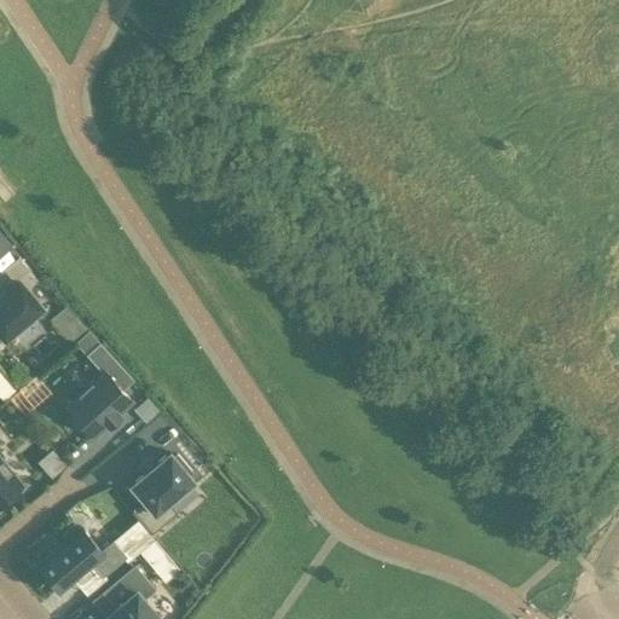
[(337,13),(331,22),(342,30),(348,23),(337,13)]
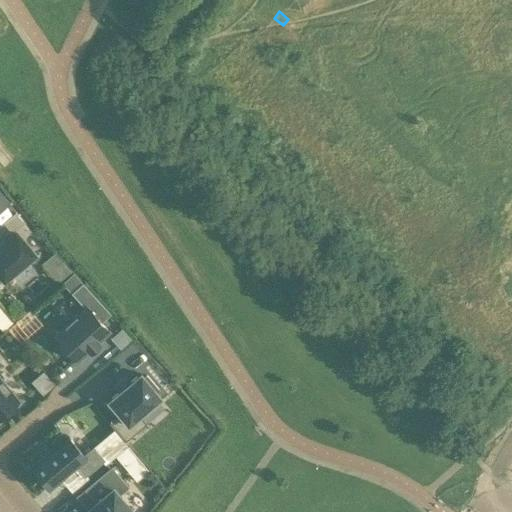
[(274,18),(269,24),(278,31),(283,25),(274,18)]
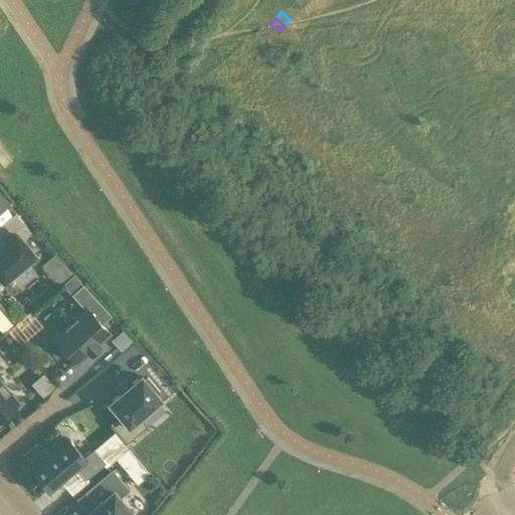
[(260,38),(254,44),(264,51),(269,45),(260,38)]
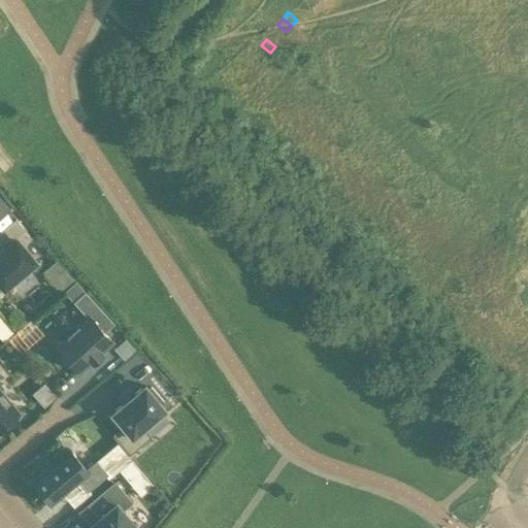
[(261,45),(256,52),(265,60),(270,53),(261,45)]
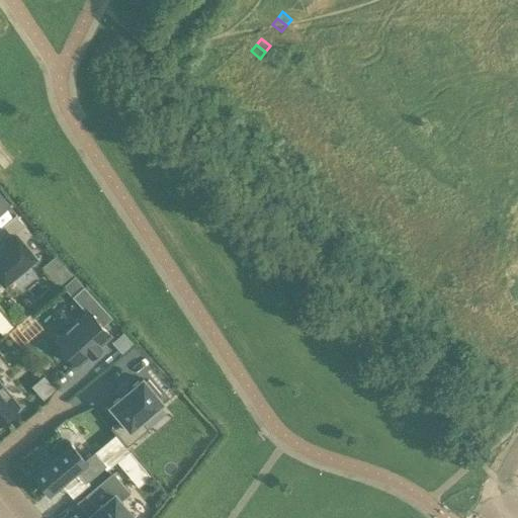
[(517,47),(504,60),(517,75),(517,47)]
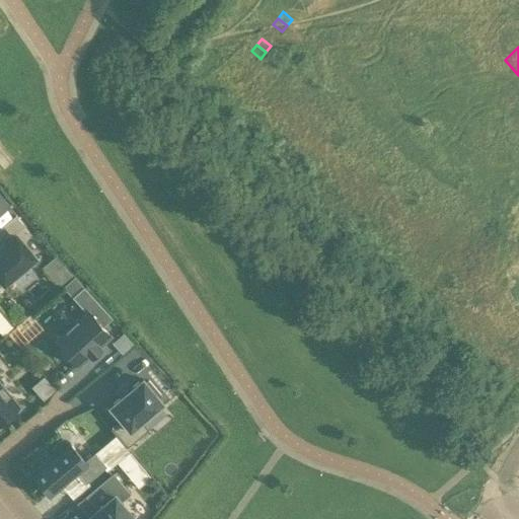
[(477,74),(468,82),(474,88),(484,79),(477,74)]
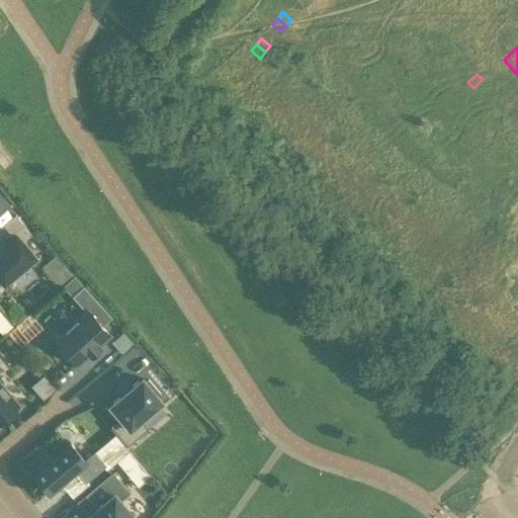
[(483,79),(473,88),(479,93),(488,85),(483,79)]
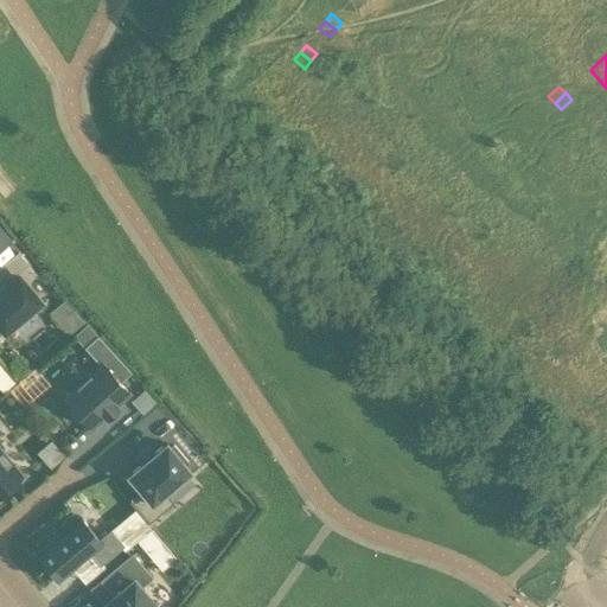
[(582,112),(573,121),(579,128),(589,117),(582,112)]
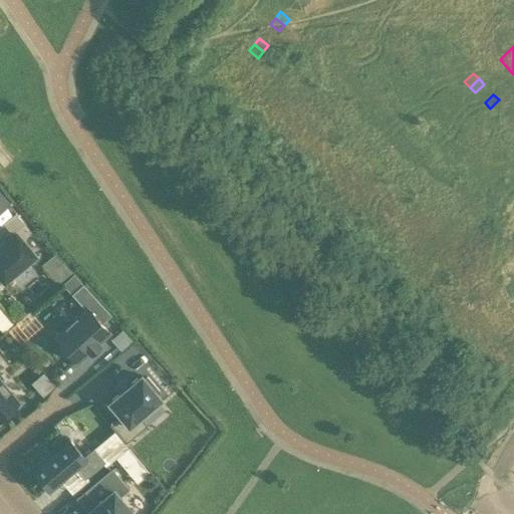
[(485,118),(480,123),(488,132),(493,126),(485,118)]
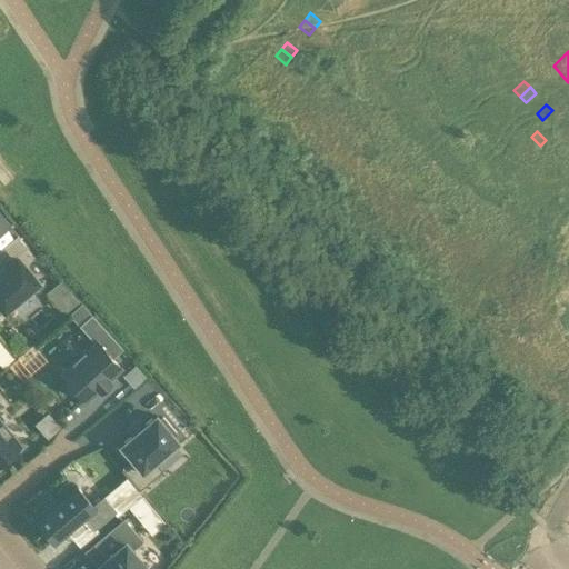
[(513,149),(507,156),(516,165),(522,159),(513,149)]
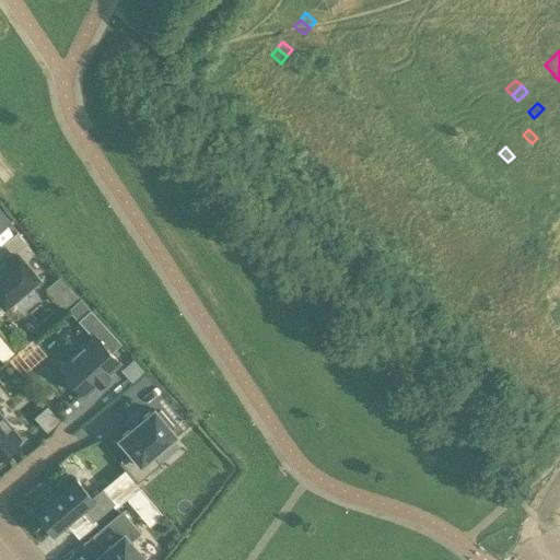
[(499,153),(492,159),(501,168),(508,162),(499,153)]
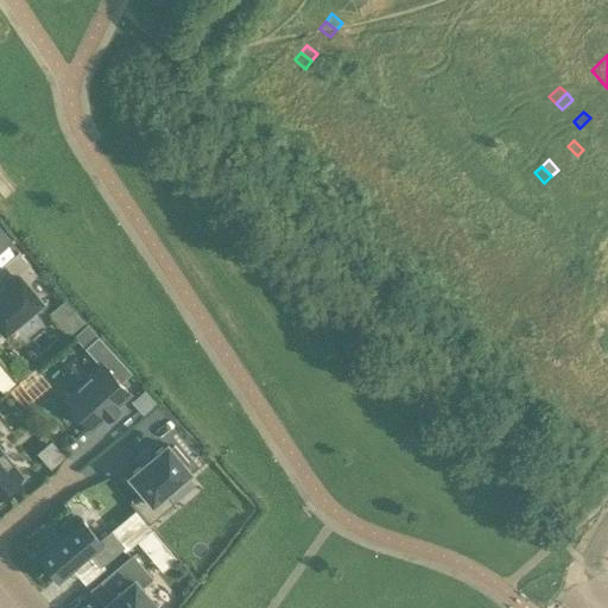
[(0,175),(0,192),(2,196),(12,189),(0,175)]
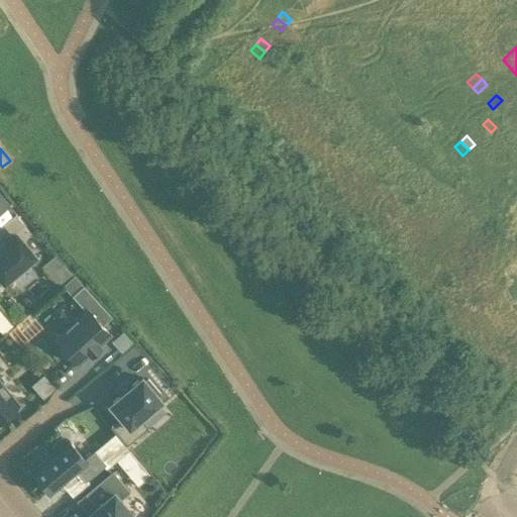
[(442,159),(436,165),(444,173),(450,168),(442,159)]
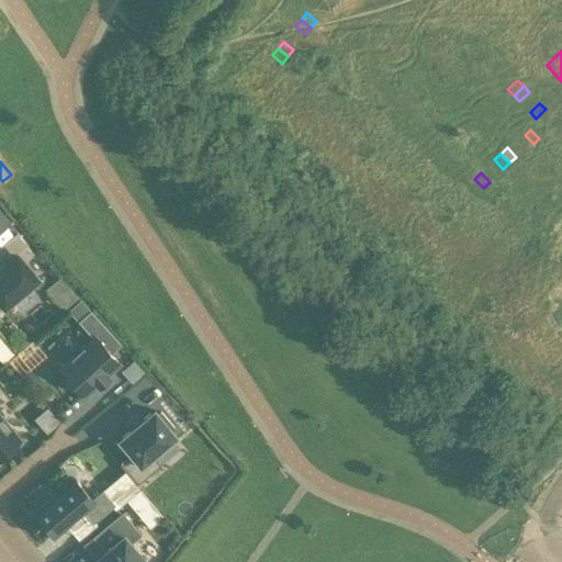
[(474,179),(468,184),(476,194),(483,188),(474,179)]
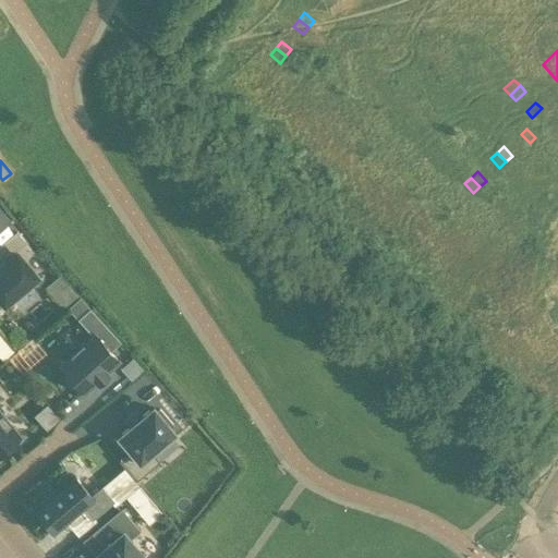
[(450,196),(444,202),(453,211),(459,205),(450,196)]
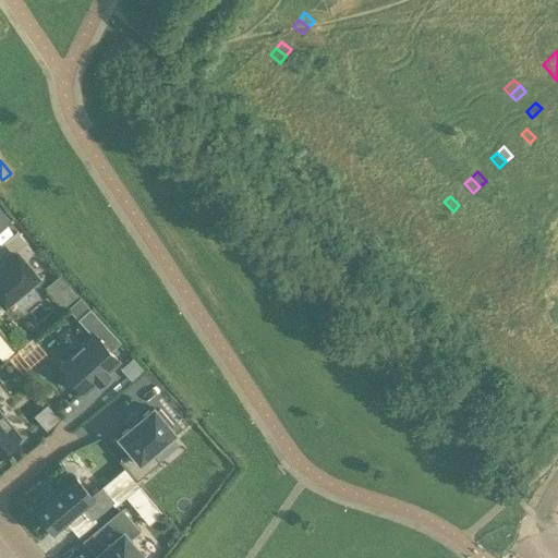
[(444,202),(438,208),(447,217),(453,211),(444,202)]
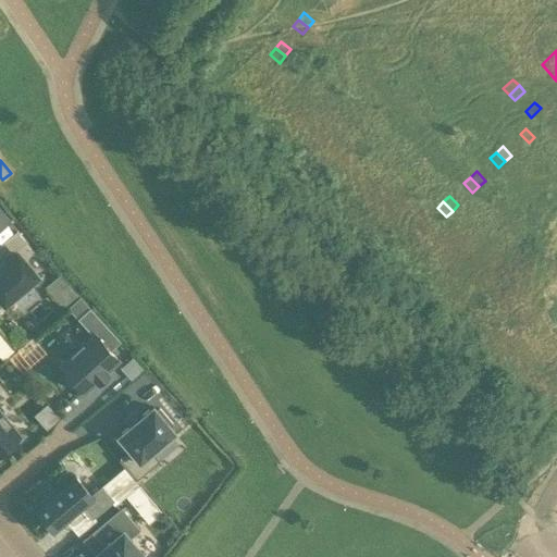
[(0,210),(0,225),(1,227),(9,221),(0,210)]
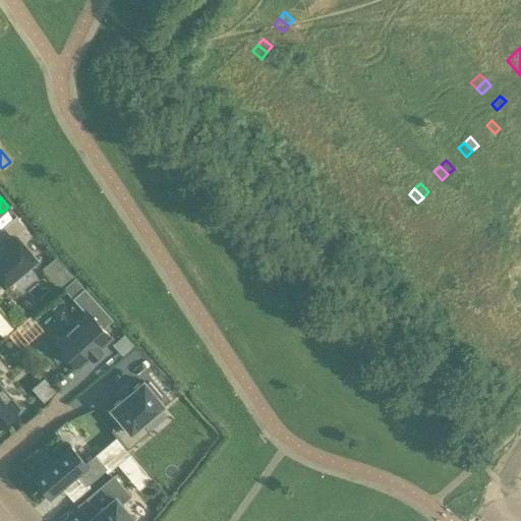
[(0,228),(0,241),(3,245),(0,247),(0,281),(2,284),(10,277),(14,282),(30,269),(25,265),(34,257),(20,243),(31,235),(14,217),(0,228)]
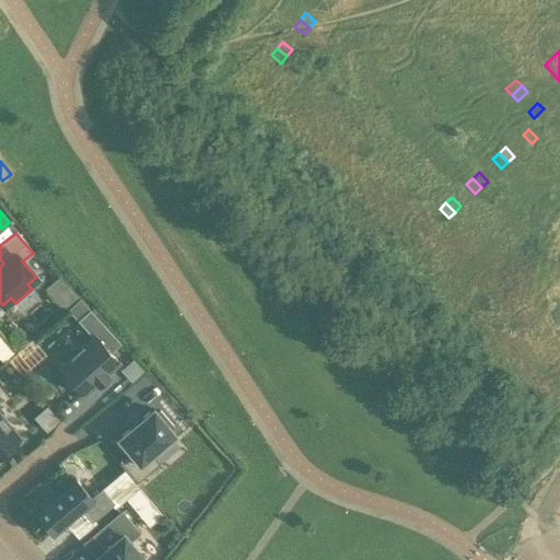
[(543,246),(536,252),(546,261),(551,255),(543,246)]
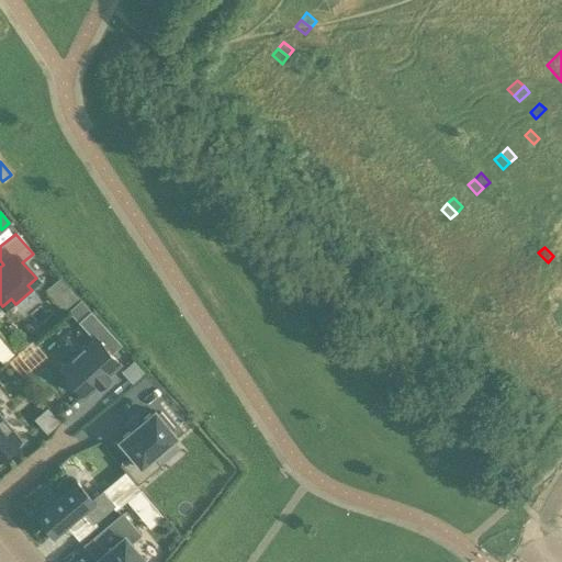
[(538,253),(532,259),(541,269),(548,262),(538,253)]
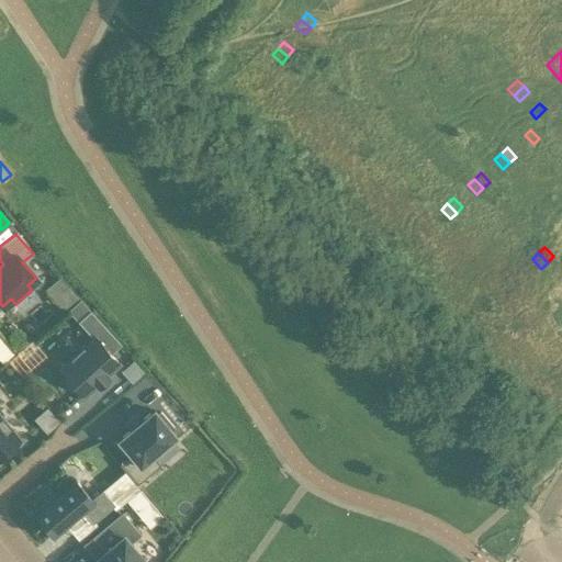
[(65,308),(79,295),(60,274),(46,288),(65,308)]
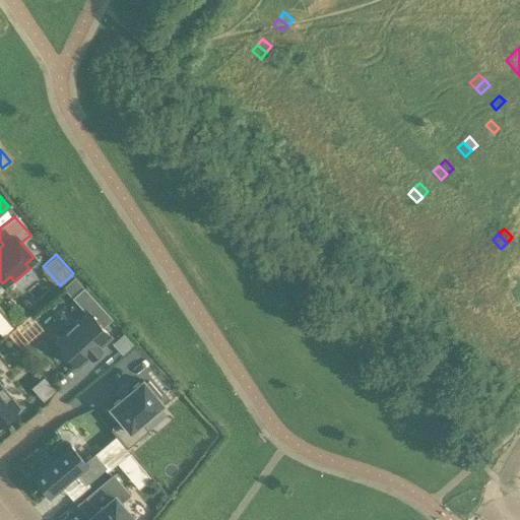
[(519,254),(506,272),(519,283),(519,254)]
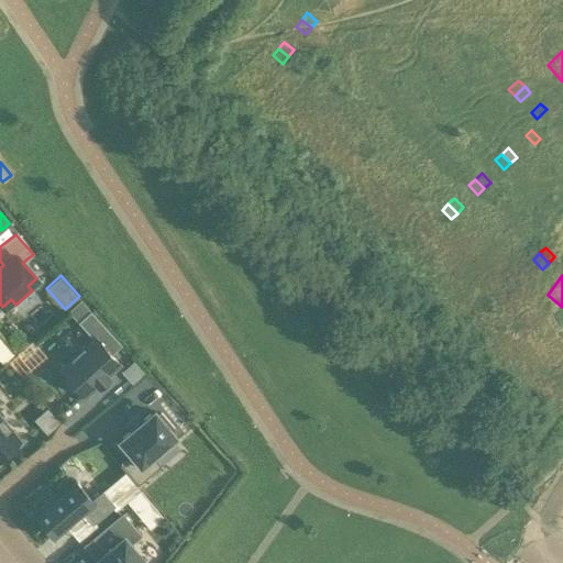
[(509,282),(503,288),(511,297),(518,291),(509,282)]
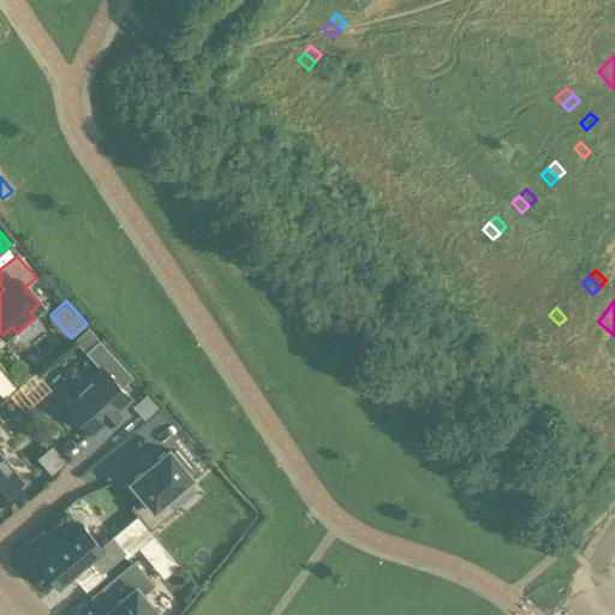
[(549,315),(542,321),(553,332),(559,324),(549,315)]
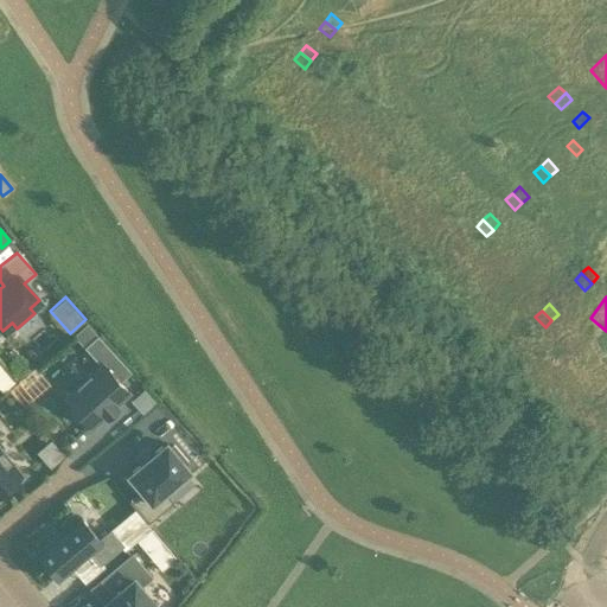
[(117,382),(129,371),(97,336),(84,347),(100,365),(63,398),(74,409),(70,411),(83,426),(85,423),(89,427),(103,414),(106,416),(116,407),(114,404),(127,391),(117,382)]
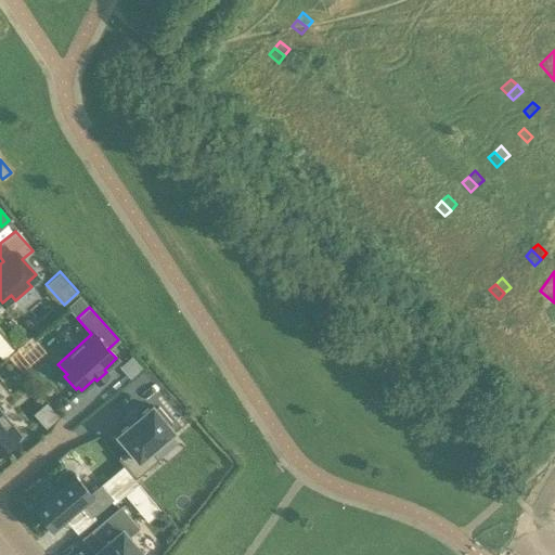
[(0,330),(0,356),(12,349),(0,330)]
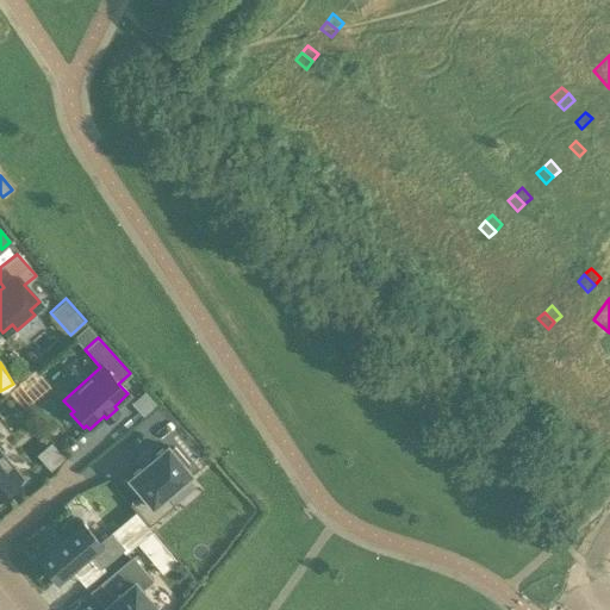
[(185,468),(188,465),(173,448),(169,450),(166,446),(128,478),(141,493),(129,504),(136,511),(148,527),(173,504),(163,495),(188,473),(185,468)]
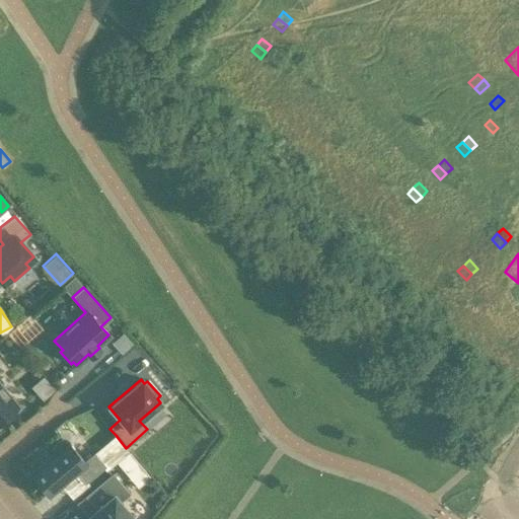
[(0,418),(16,404),(0,384),(0,418)]
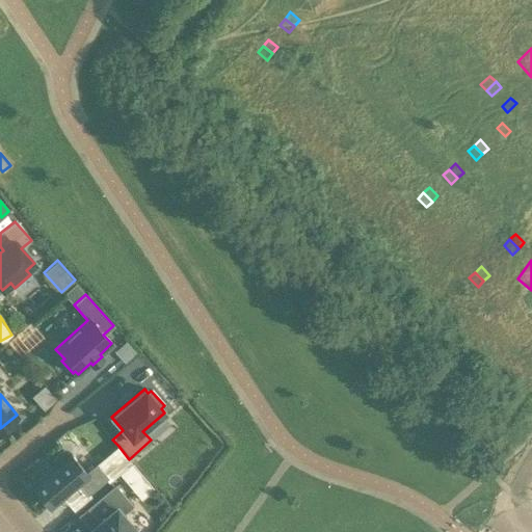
[(118,446),(105,457),(118,474),(131,463),(132,462),(129,459),(118,446)]
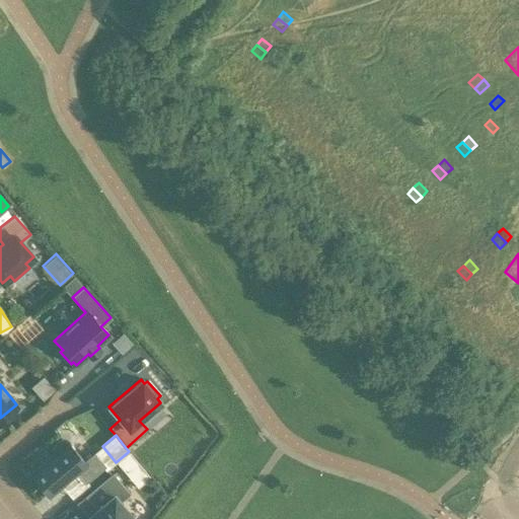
[(75,471),(84,483),(103,466),(93,454),(84,461),(67,442),(65,444),(61,439),(50,448),(54,453),(30,472),(48,494),(75,471)]
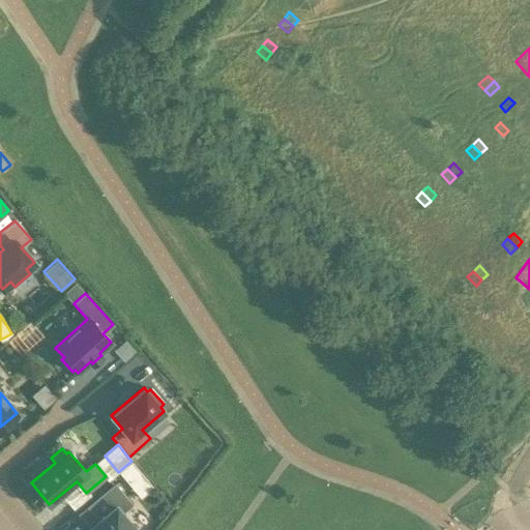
[(118,472),(128,484),(141,473),(130,462),(118,472)]
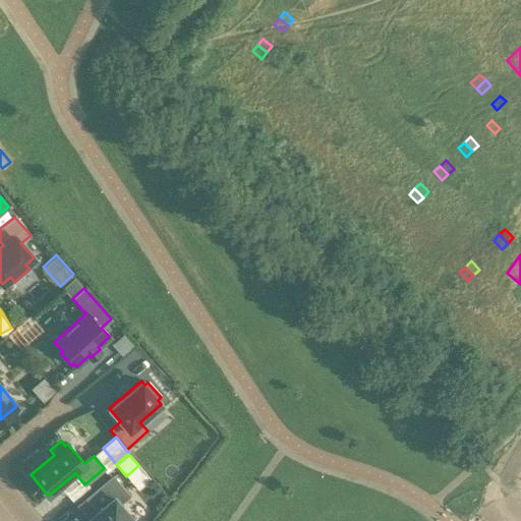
[(132,520),(119,505),(130,496),(112,474),(84,498),(96,512),(83,520),(132,520)]
